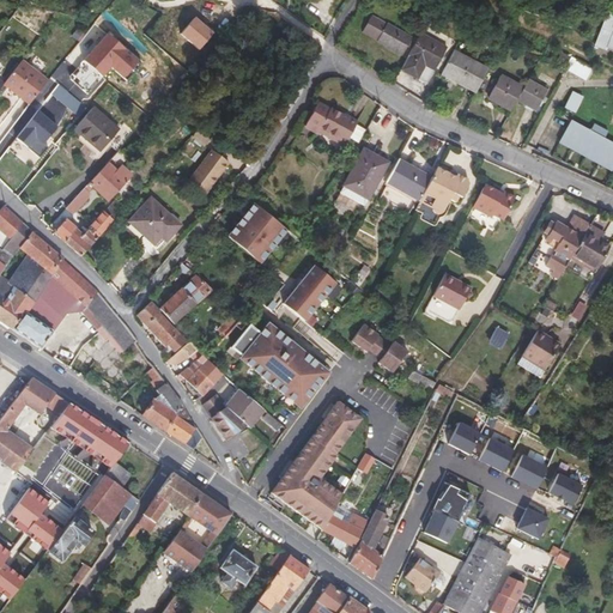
[(601,41),(608,43),(612,46),(612,13),(608,12),(595,44),(599,46),(601,41)]
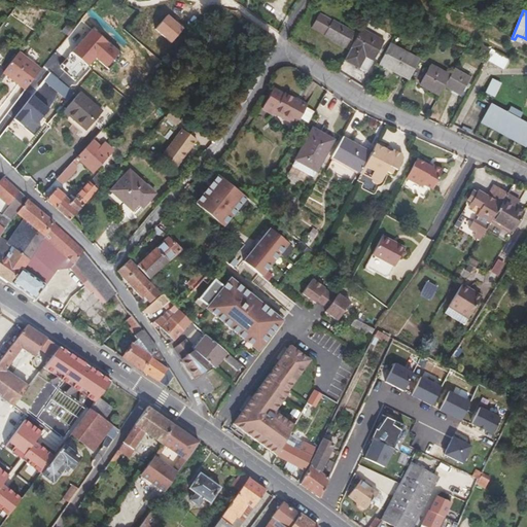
[(185,27),(169,13),(156,30),(173,42),(185,27)]
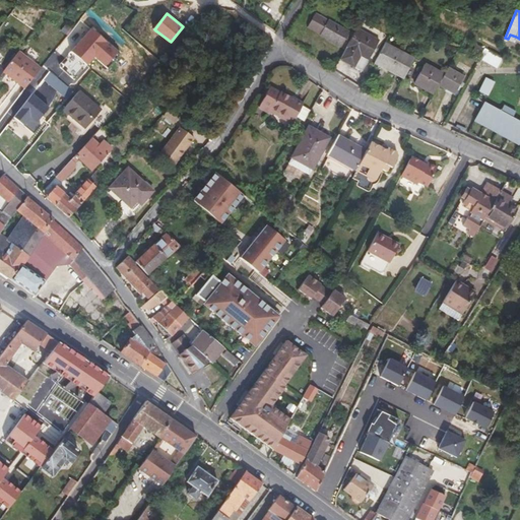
[(307,28),(312,30),(320,16),(316,14),(307,28)]
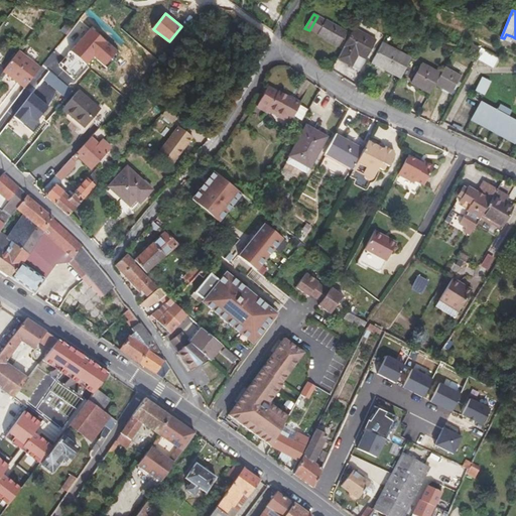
[(325,20),(317,16),(309,30),(338,46),(347,32),(327,20),(325,20)]
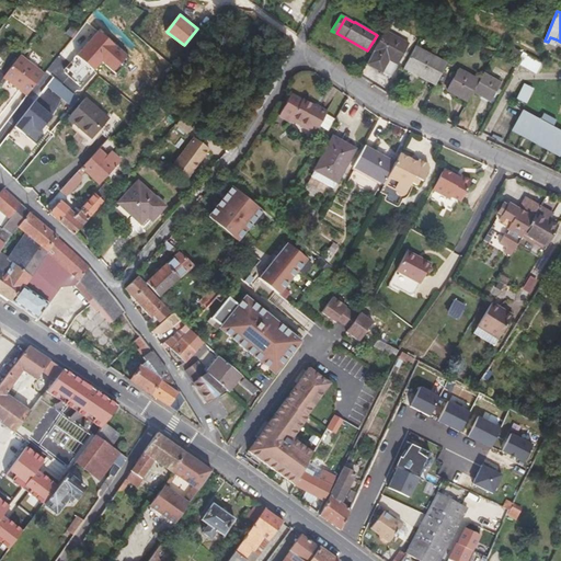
[(77,55),(93,70),(101,64),(114,73),(128,56),(98,30),(77,55)]
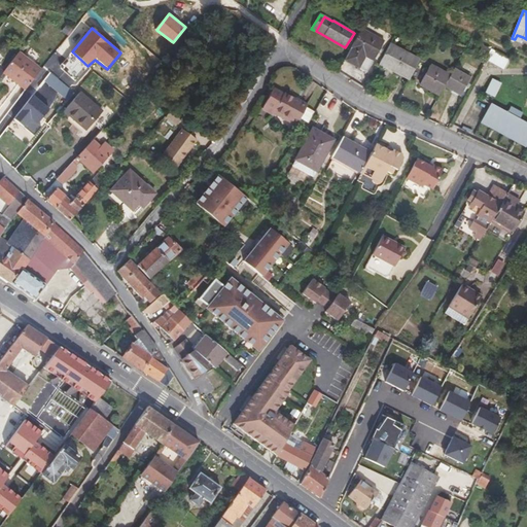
[(384,42),(361,29),(344,60),(366,73),(384,42)]
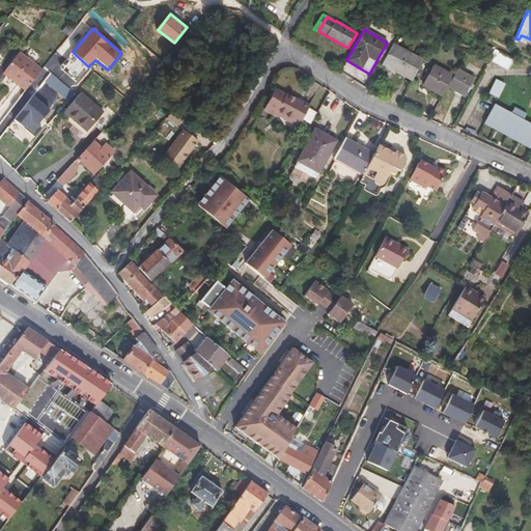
[(382,64),(412,81),(423,60),(393,44),(382,64)]
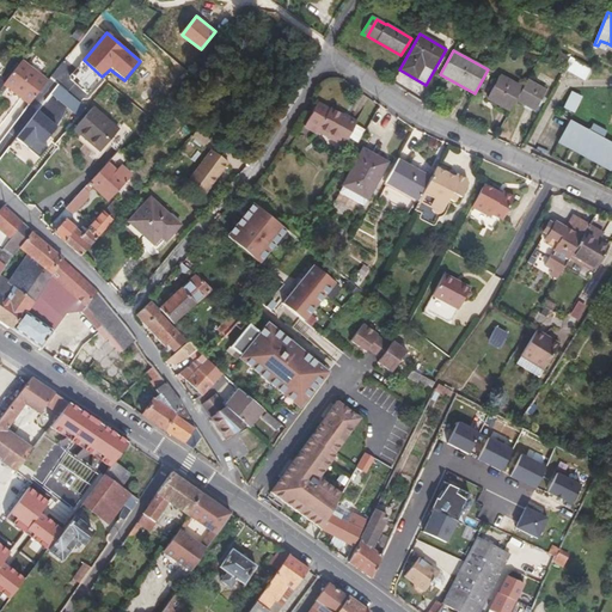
[(564,69),(585,81),(591,69),(570,59),(564,69)]
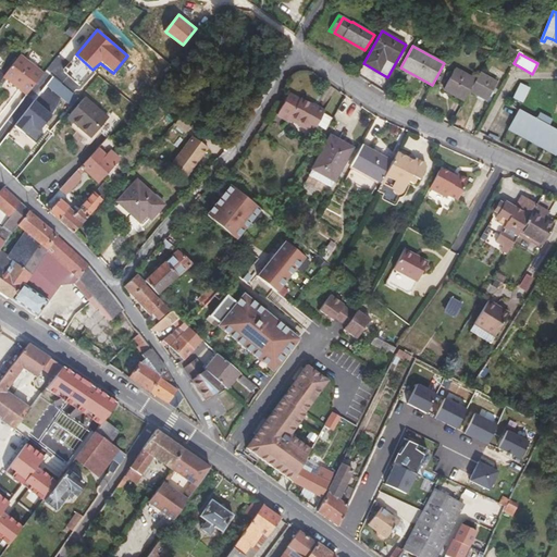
[(44,73),(20,54),(3,76),(27,94),(44,73)]
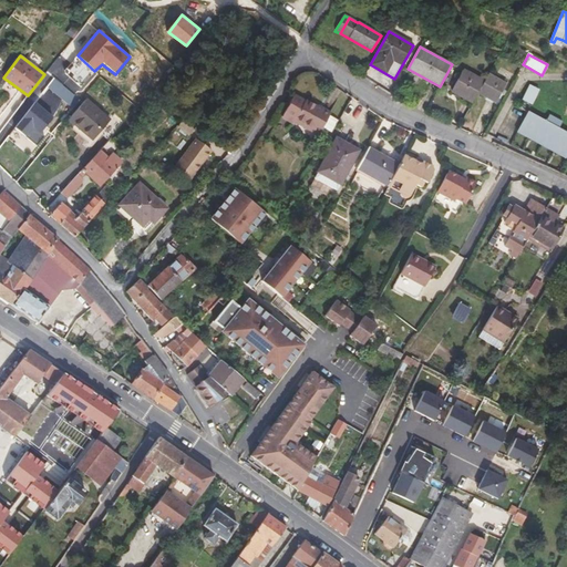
[(452,91),(473,103),(478,93),(485,82),(464,70),(452,91)]
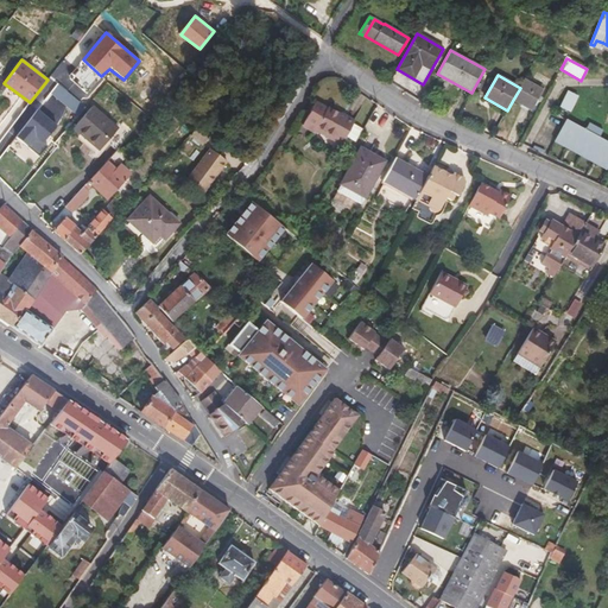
[(543,90),(525,80),(520,88),(513,100),(531,111),(543,90)]
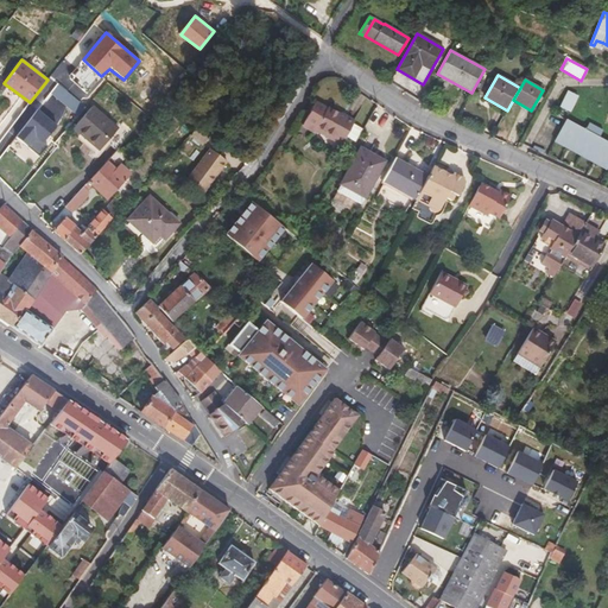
[(571,108),(577,95),(569,92),(563,105),(571,108)]
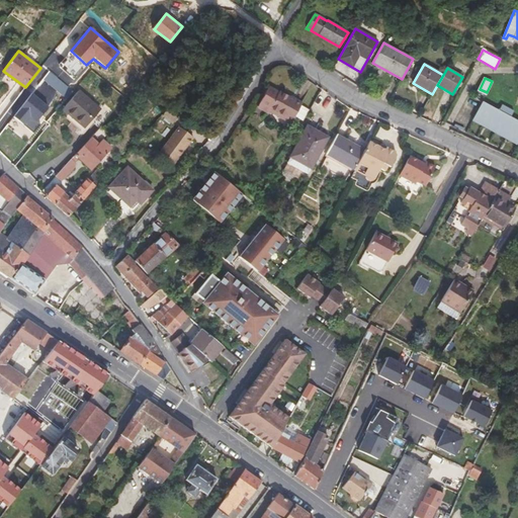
[(257,106),(268,113),(269,111),(280,92),(279,91),(278,92),(268,87),(257,106)]
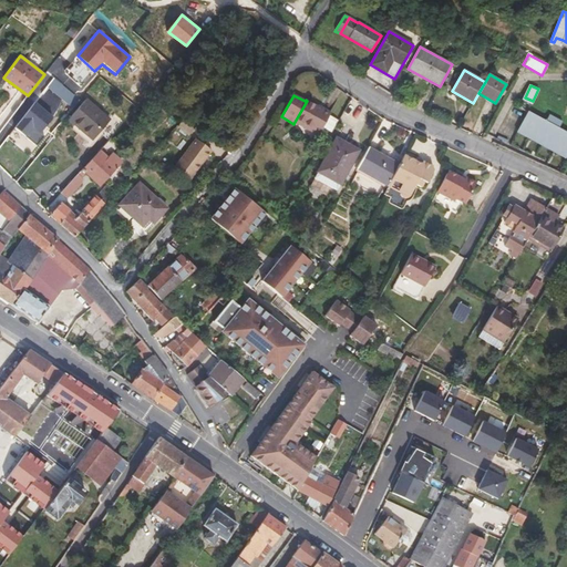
[(43,135),(42,134),(54,114),(33,101),(16,130),(38,144),(43,135)]
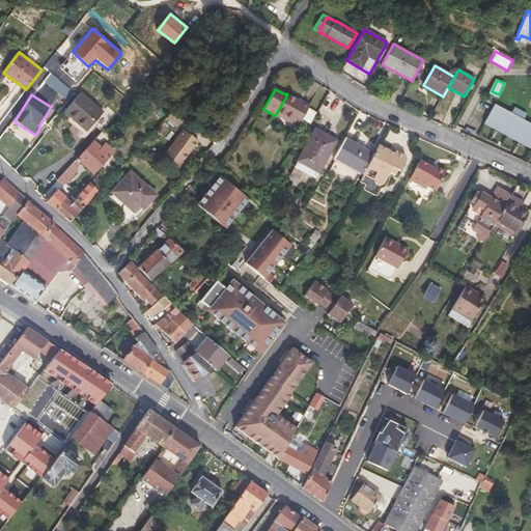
[(92,131),(98,136),(102,132),(103,130),(115,117),(106,109),(103,112),(80,94),(65,111),(73,119),(70,123),(86,138),(92,131)]
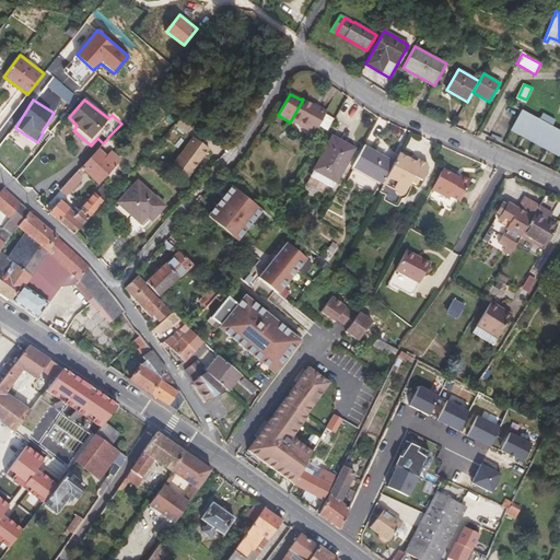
[(312,105),(303,100),(291,120),(314,133),(326,112),(313,104),(312,105)]
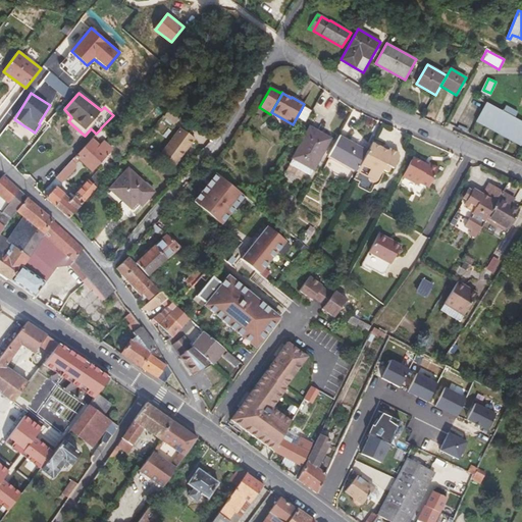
[(503,111),(486,102),(476,119),(521,144),(521,142),(521,121),(514,117),(518,110),(506,104),(503,111)]
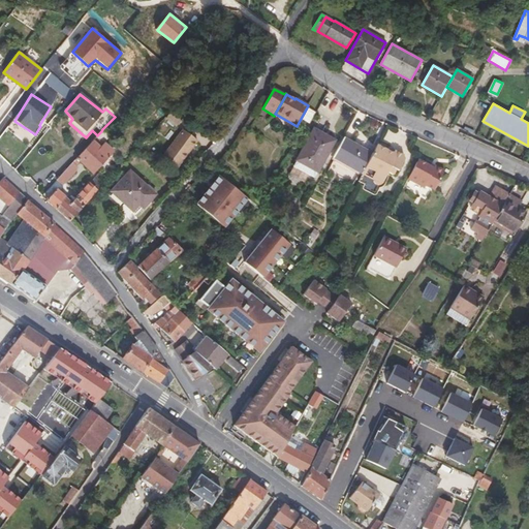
[(313,129),(297,160),(317,172),(323,161),(334,141),(321,133),(313,129)]
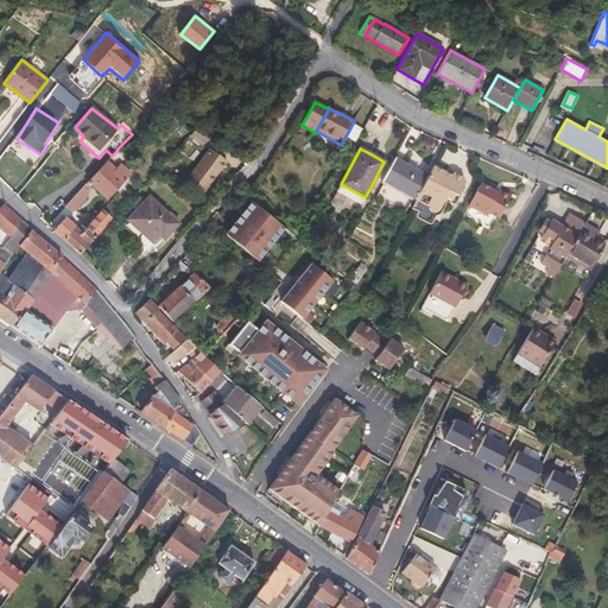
[(226,163),(209,150),(187,181),(203,194),(226,163)]
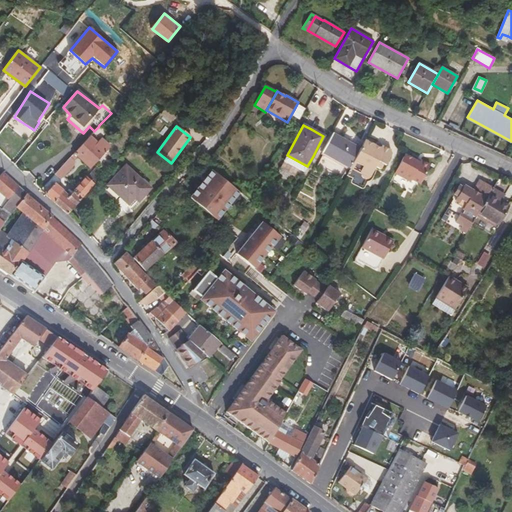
[(321,153),(348,168),(359,148),(332,133),(321,153)]
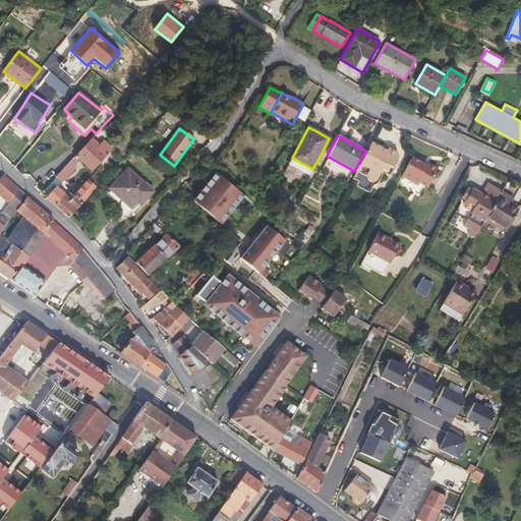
[(99,146),(92,138),(74,156),(92,171),(113,149),(103,140),(99,146)]
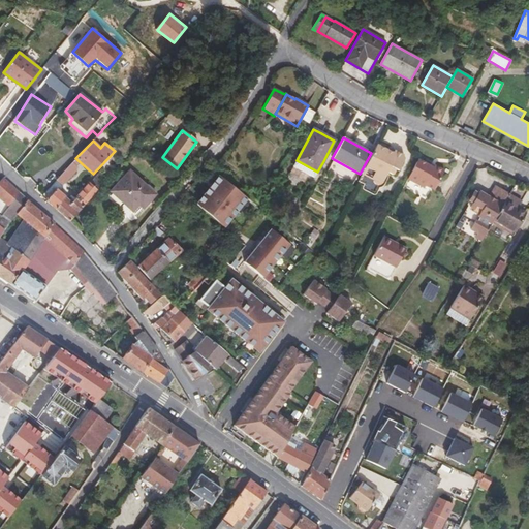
[(393,153),(376,144),(371,153),(360,174),(373,181),(373,180),(381,184),(387,172),(391,174),(394,175),(396,169),(398,172),(404,159),(403,155),(394,151),(393,153)]
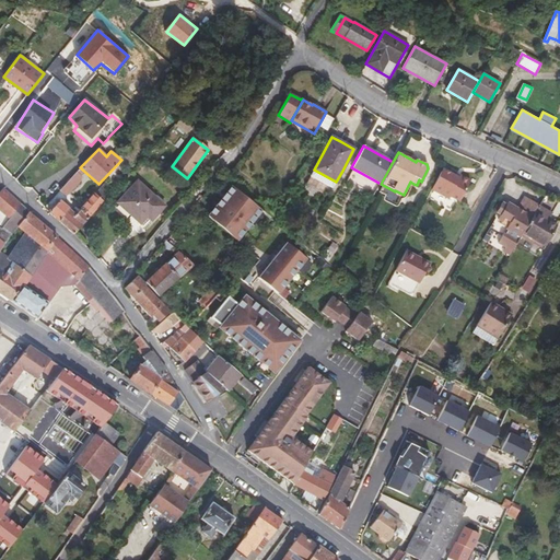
[(333,188),(336,182),(314,170),(311,176),(333,188)]
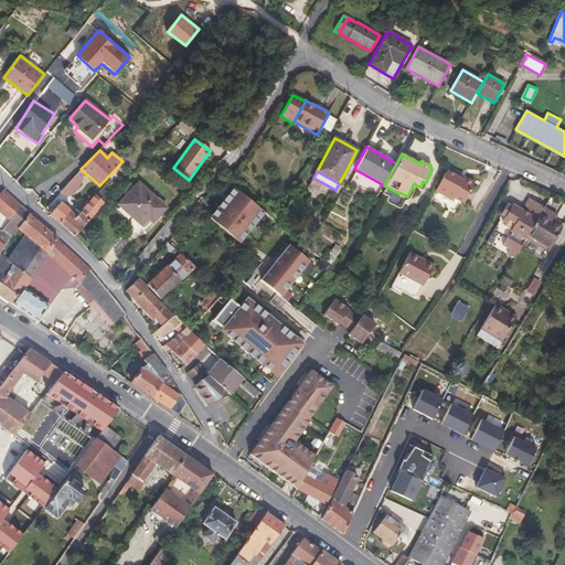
[(84,178),(77,172),(61,192),(67,198),(84,178)]
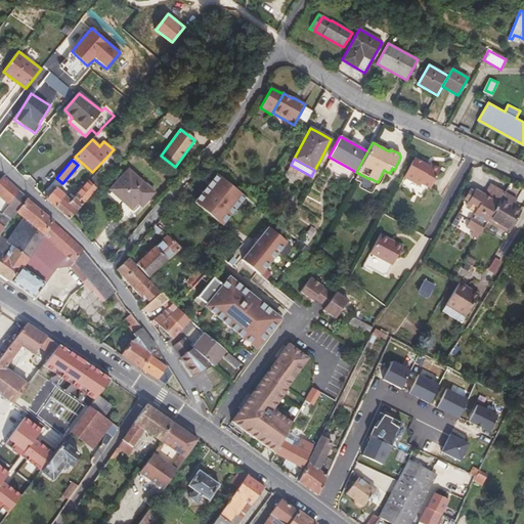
[(426,167),(413,161),(403,180),(419,186),(420,187),(421,185),(431,189),(441,170),(430,166),(429,168),(426,167)]
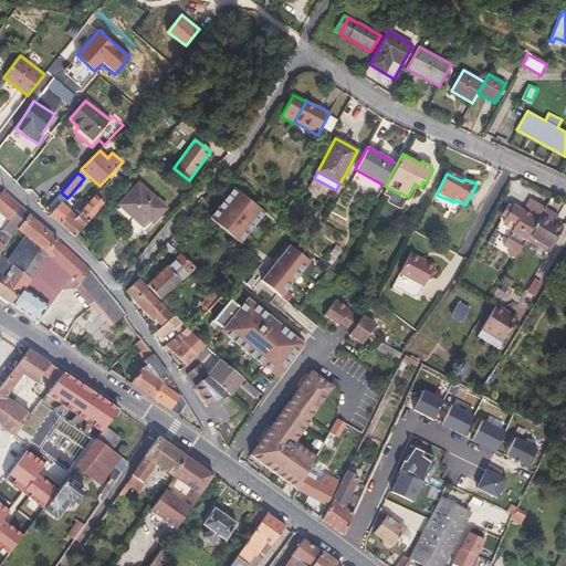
[(139,182),(116,207),(129,220),(133,217),(143,226),(149,219),(153,223),(167,209),(139,182)]
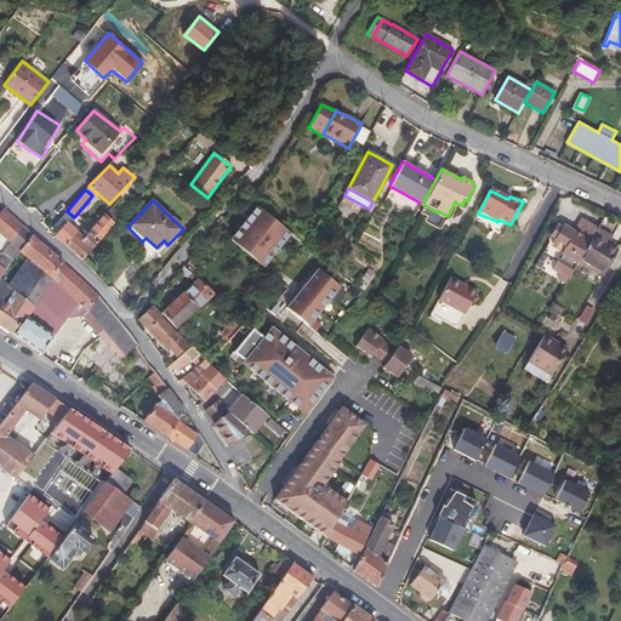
[(453,216),(459,204),(455,201),(448,216),(438,211),(438,212),(422,204),(419,212),(427,217),(426,217),(426,218),(425,220),(425,222),(426,222),(438,229),(439,229),(440,229),(442,228),(443,226),(445,221),(446,221),(449,220),(450,220),(451,217),(453,216)]
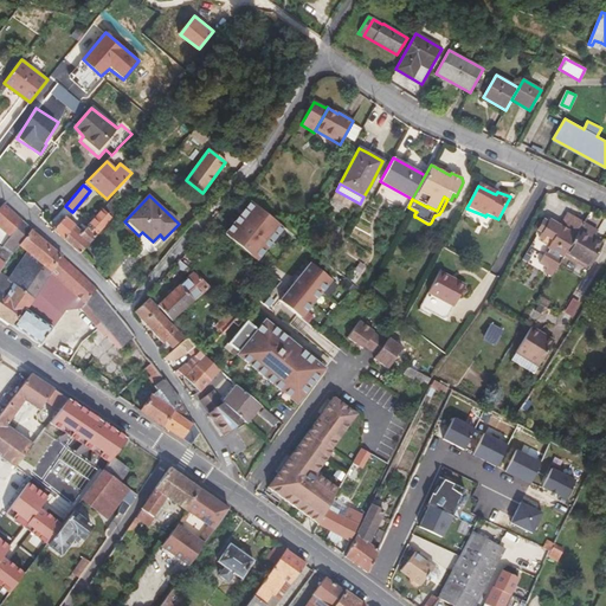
[(65,218),(53,230),(64,239),(70,244),(81,253),(123,206),(115,199),(82,233),(65,218)]
